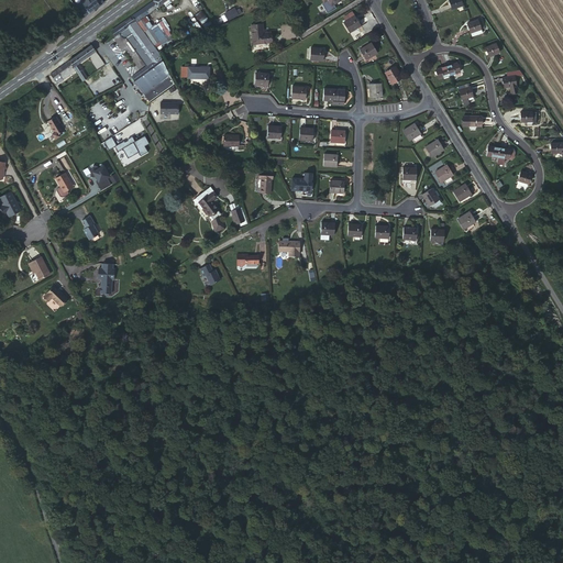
[(85,0),(76,7),(83,18),(95,9),(88,0),(85,0)]
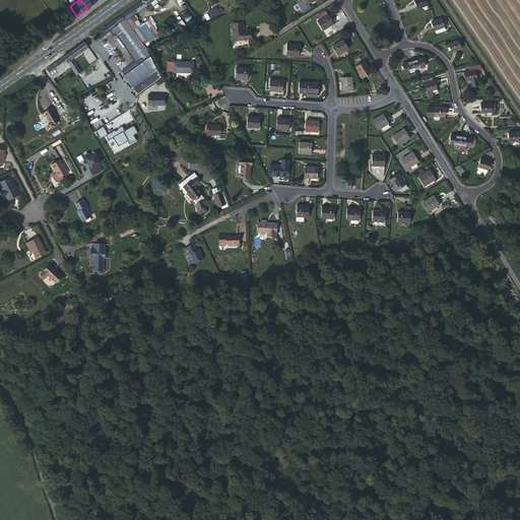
[(81,0),(87,8),(95,2),(93,0),(81,0)]
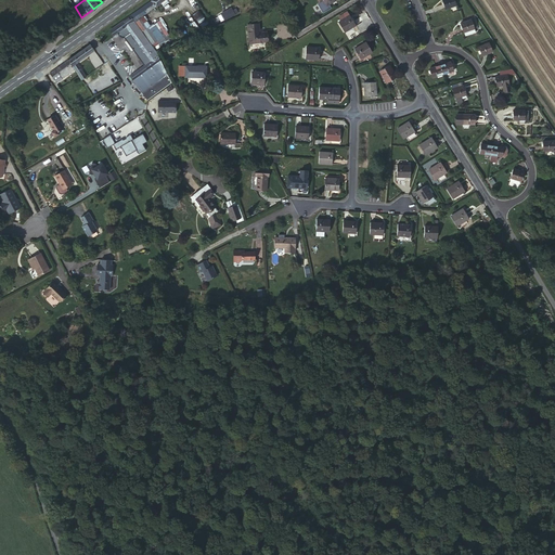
[(152,0),(131,14),(136,20),(141,16),(160,2),(163,7),(168,2),(167,0),(152,0)]
